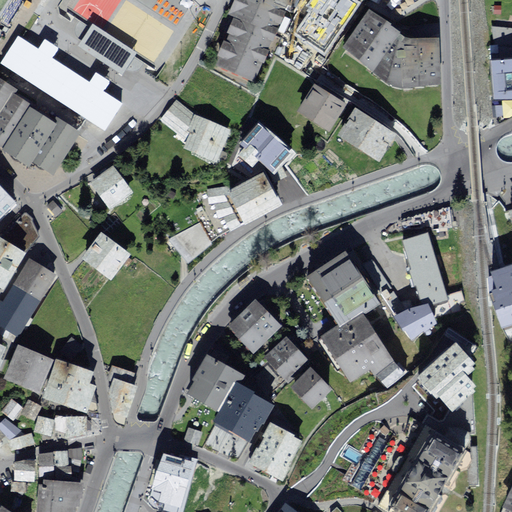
[(277,0),(240,0),(215,62),(253,77),(282,2),(277,0)]
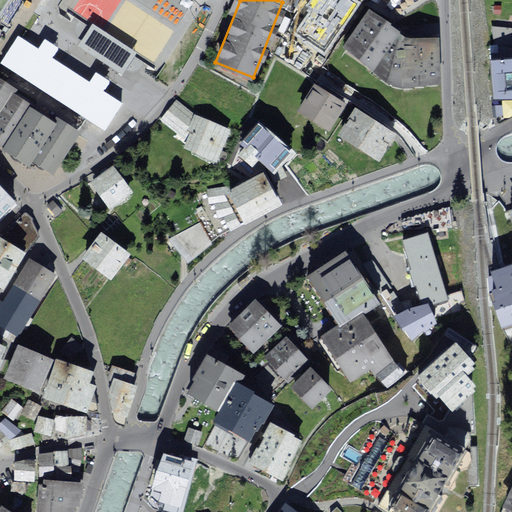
[(311,0),(308,5),(339,26),(357,0),(311,0)]
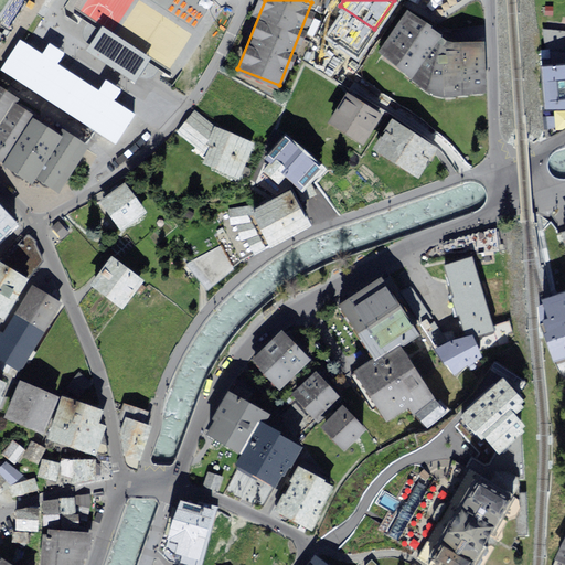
[(440,39),(404,8),(374,50),(409,80),(440,95),(480,94),(481,44),(440,39)]
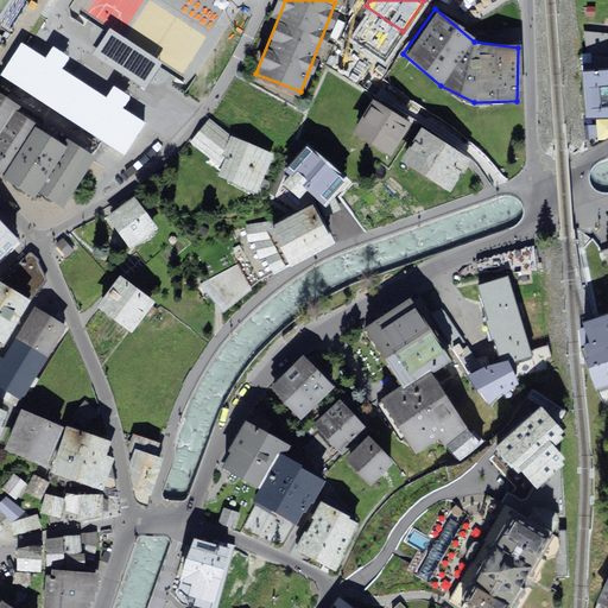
[(109,29),(93,54),(146,88),(163,63),(109,29)]
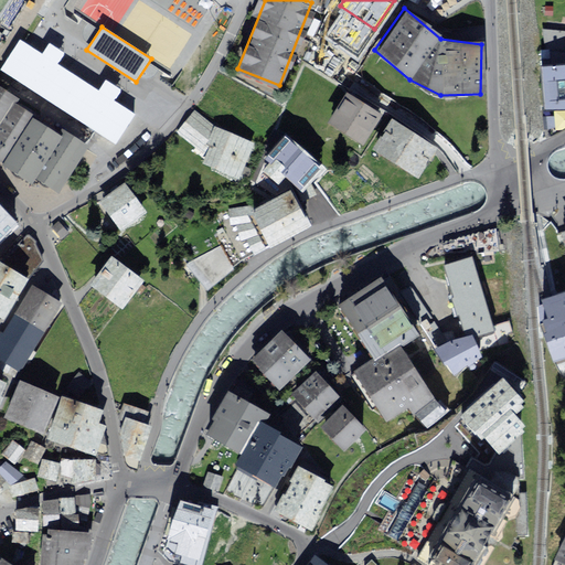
[(536,68),(564,68),(564,44),(535,35),(536,68)]
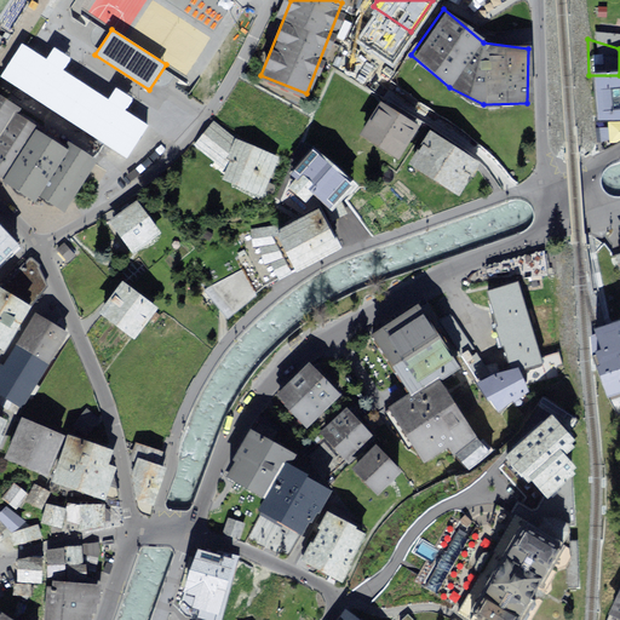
[(46,58),(29,47),(9,79),(126,159),(148,127),(126,113),(133,101),(114,89),(108,98),(64,69),(70,61),(53,49),(46,58)]
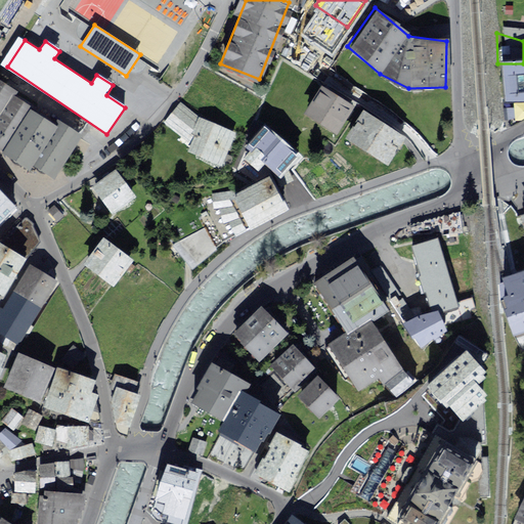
[(523,63),(510,64),(509,103),(523,102),(523,63)]
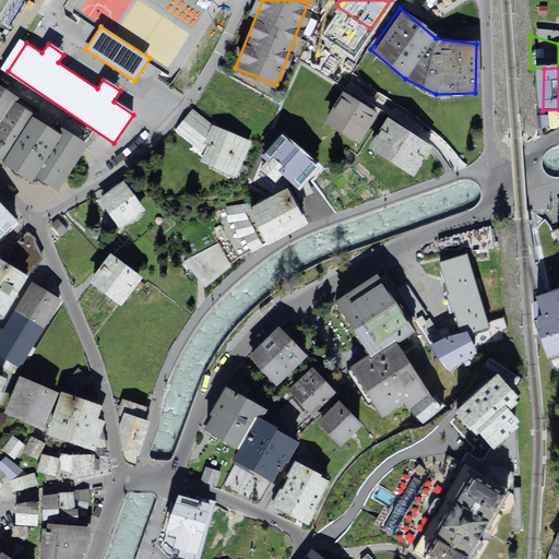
[(84,137),(0,79),(0,156),(2,158),(1,159),(32,180),(36,175),(52,186),(84,137)]
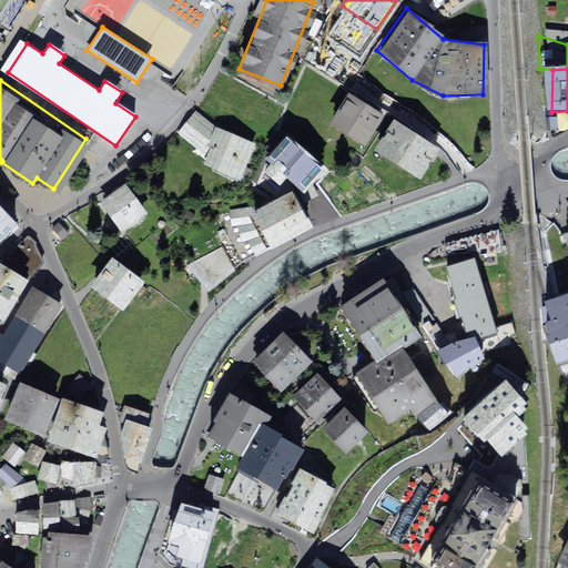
[(324,123),(362,146),(383,113),(344,90),(324,123)]
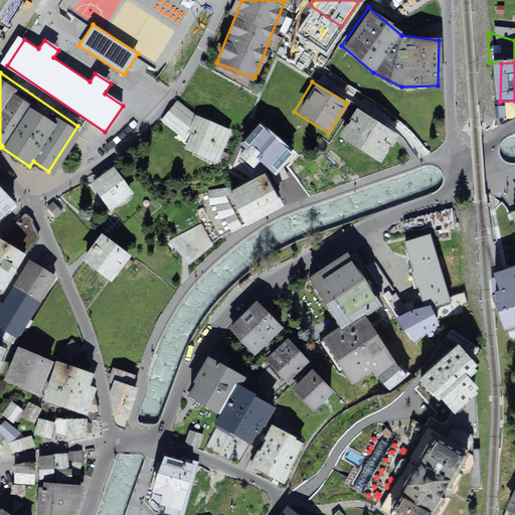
[(234,124),(195,107),(179,93),(162,113),(185,130),(184,139),(219,155),(234,124)]
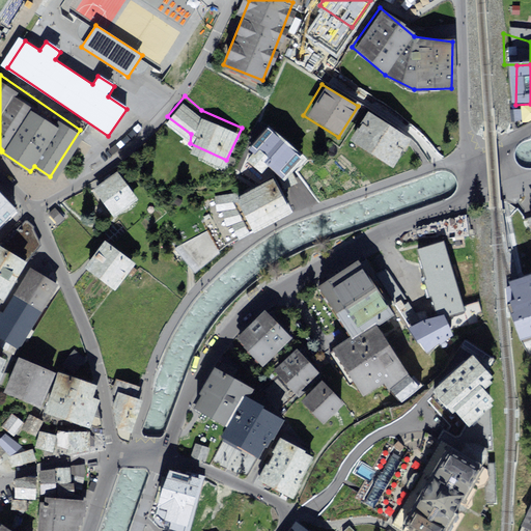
[(278,106),(262,101),(258,114),(274,119),(278,106)]
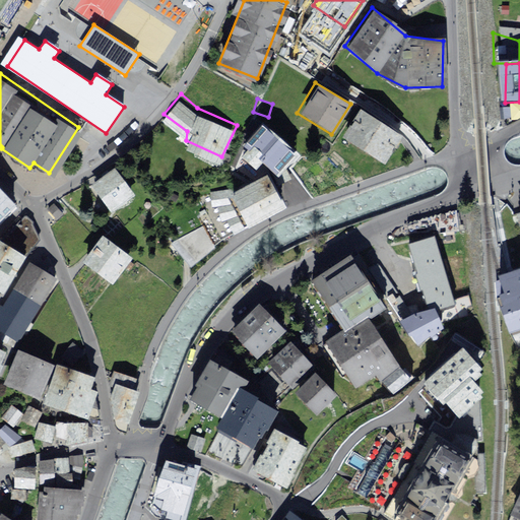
[(356,105),(337,134),(381,161),(399,132),(356,105)]
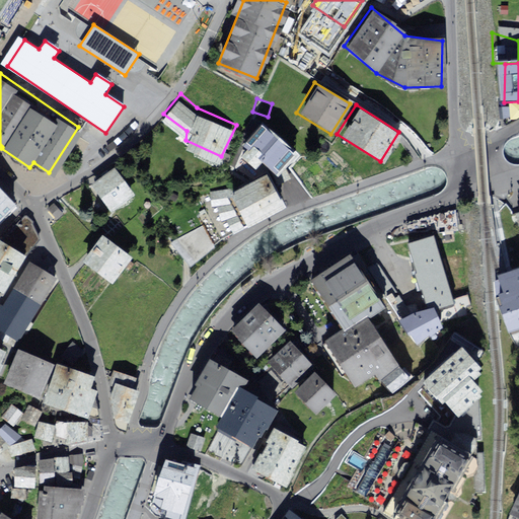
[(260,116),(240,137),(277,170),(296,150),(260,116)]
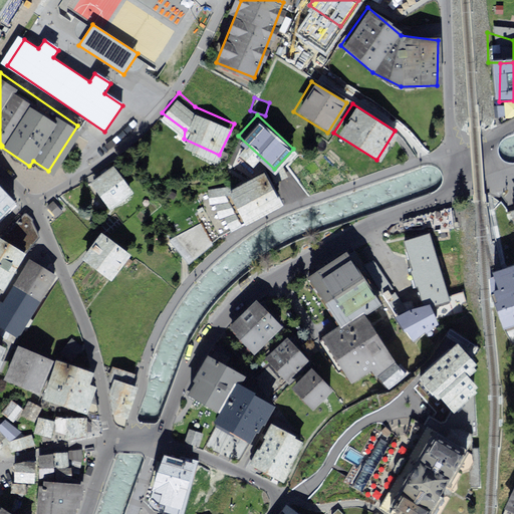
[(111,161),(90,175),(107,199),(129,185),(111,161)]
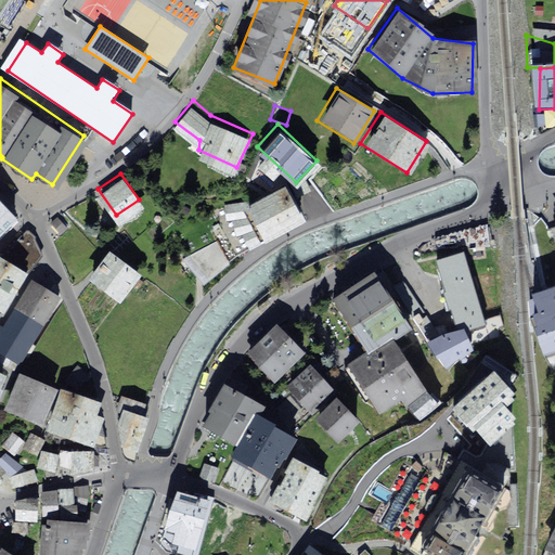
[(305,222),(286,186),(246,207),(265,243),(305,222)]
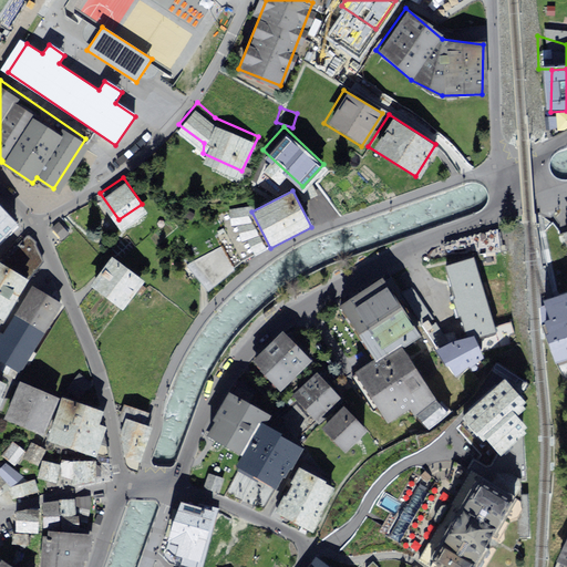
[(0,232),(13,219),(0,205),(0,232)]
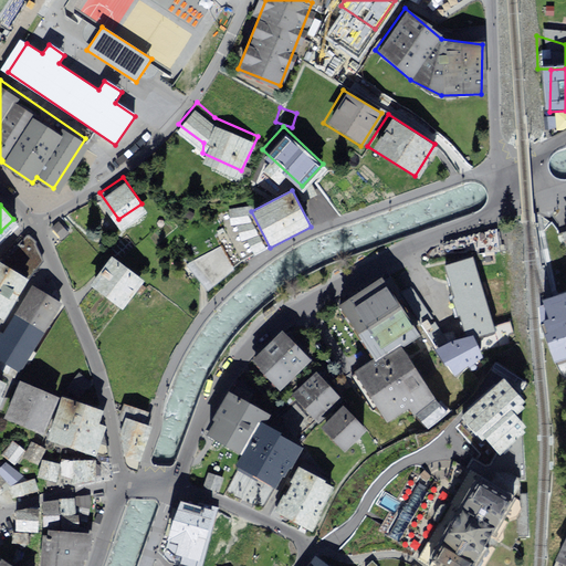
[(63,232),(72,223),(61,212),(52,221),(63,232)]
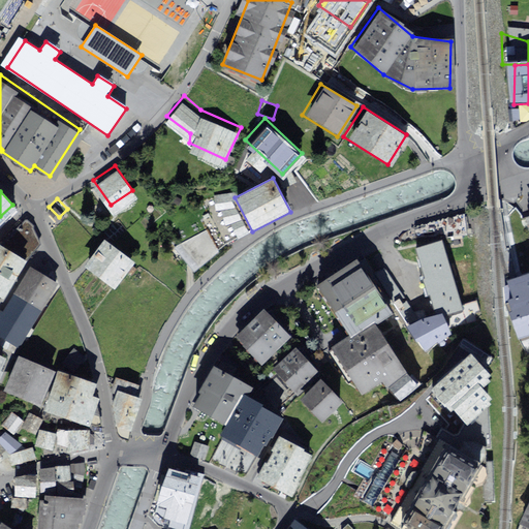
[(439,230),(440,238),(468,235),(464,213),(413,226),(415,236),(439,230)]
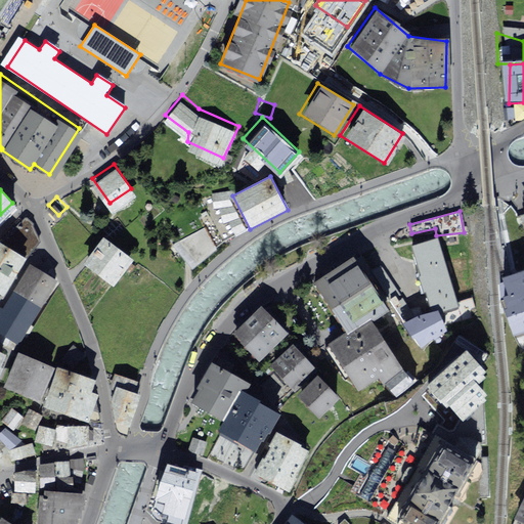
[(18,217),(0,235),(0,244),(23,259),(40,242),(30,218),(18,217)]
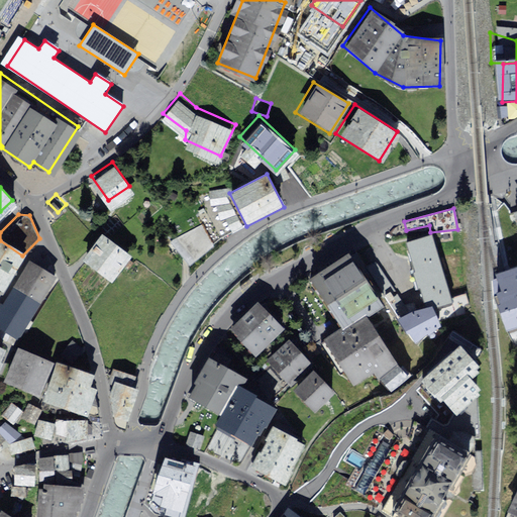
[(190,262),(216,248),(204,224),(181,235),(183,239),(176,243),(178,248),(182,245),(190,262)]
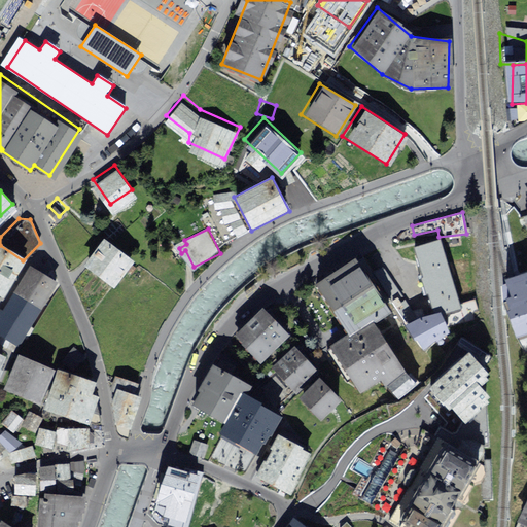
[(104,231),(85,255),(114,277),(134,252),(104,231)]
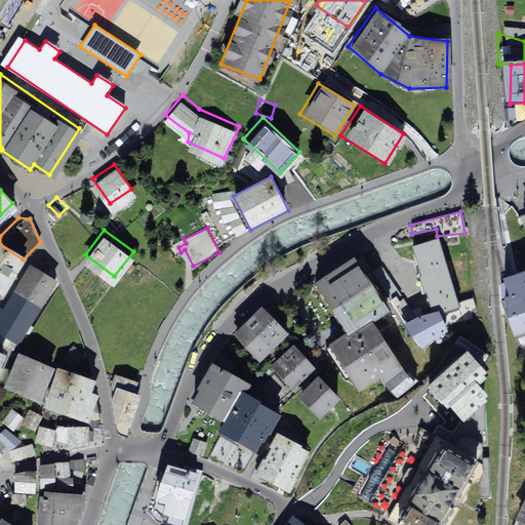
[(438,237),(410,245),(428,306),(455,297),(441,248),(438,237)]
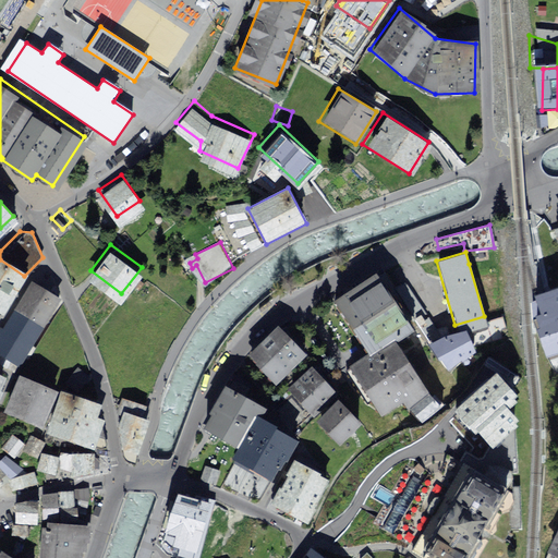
[(0,314),(0,315),(24,276),(0,259),(0,314)]
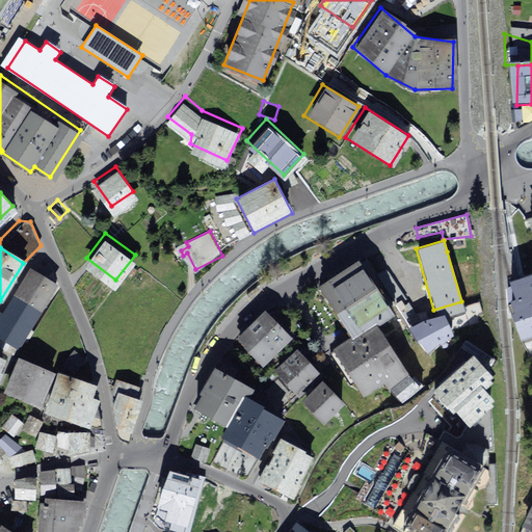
[(360,260),(320,285),(353,337),(376,322),(393,311),(360,260)]
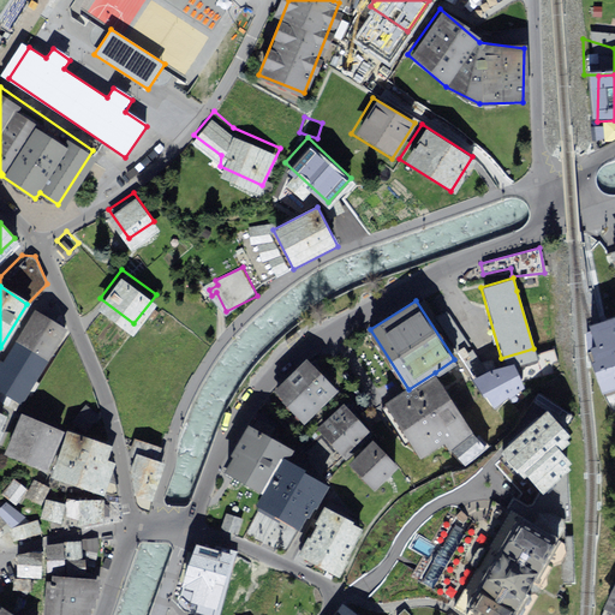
[(0,364),(0,388),(17,399),(61,324),(34,308),(0,364)]
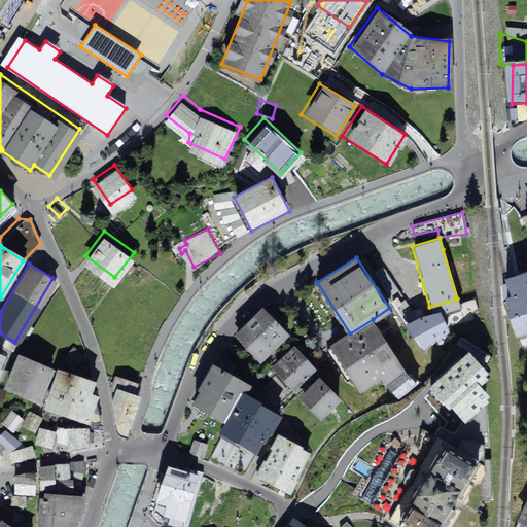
[(501,281),(518,337),(526,332),(526,273),(514,277),(501,281)]
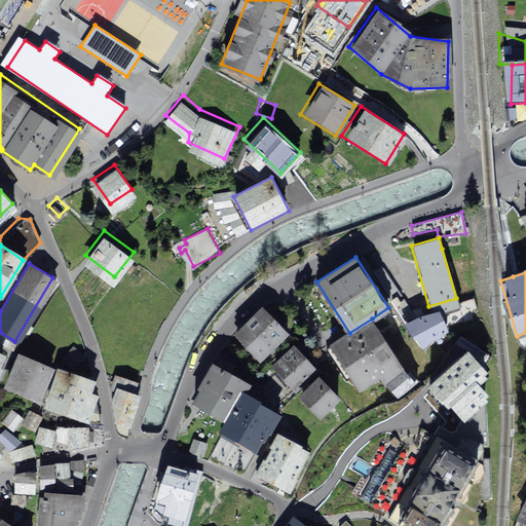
[(230,335),(258,362),(286,334),(259,307),(230,335)]
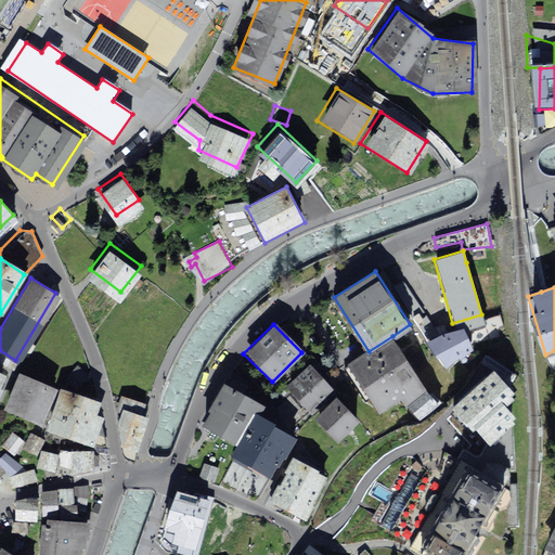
[(428,345),(441,369),(473,350),(460,326),(428,345)]
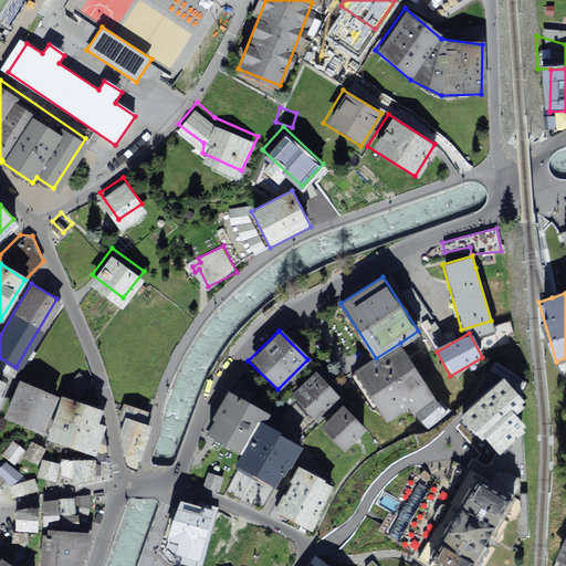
[(376,358),(355,373),(386,420),(431,390),(400,343),(376,358)]
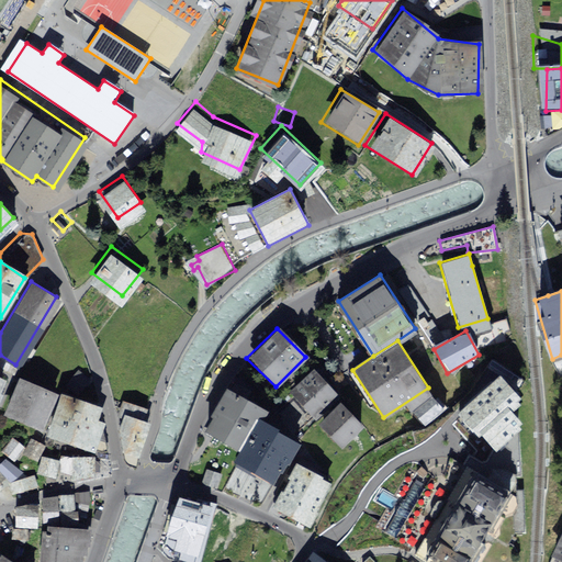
[(453,377),(463,386),(474,375),(465,366),(453,377)]
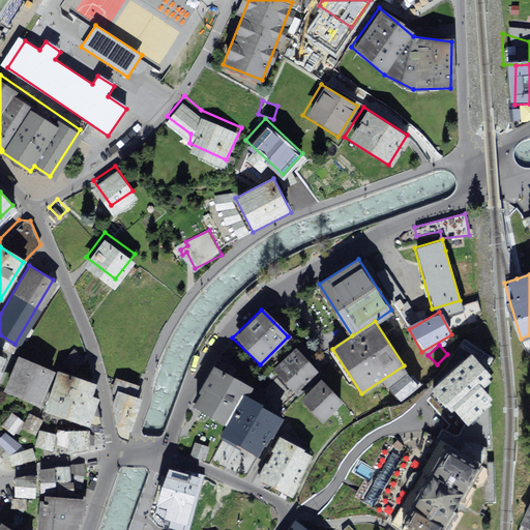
[(293,346),(272,366),(298,392),(319,372),(293,346)]
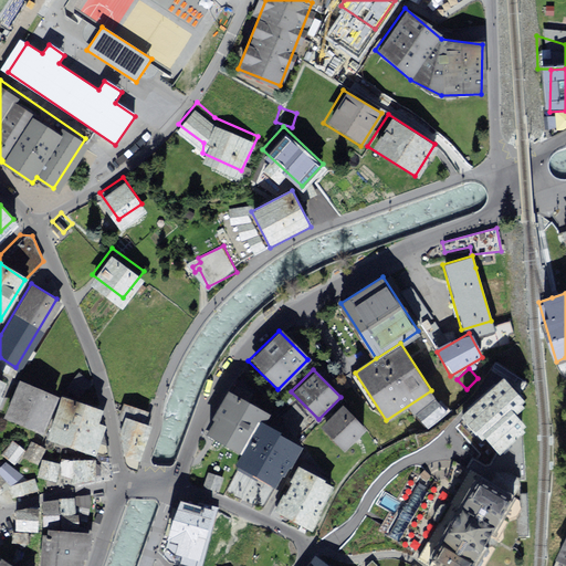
[(500,376),(458,415),(496,454),(520,433),(526,428),(517,419),(530,406),(500,376)]
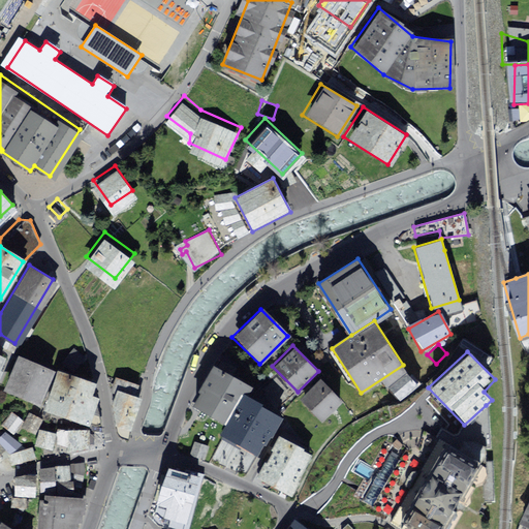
[(52,371),(18,354),(1,390),(35,405),(52,371)]
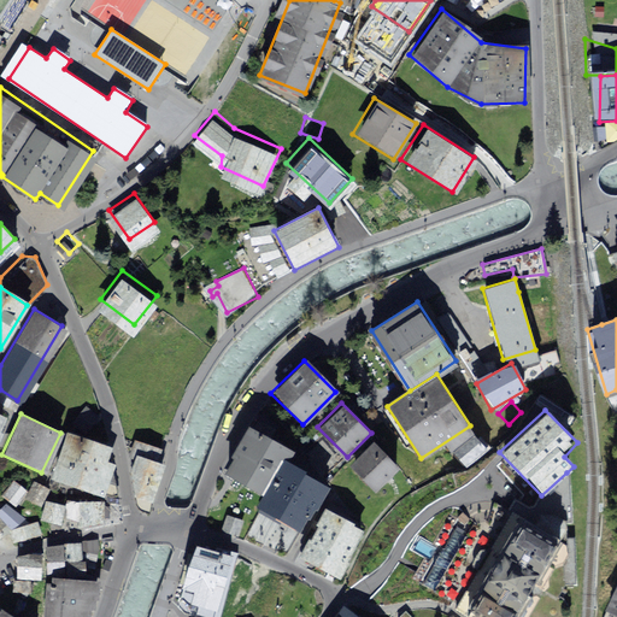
[(282,445),(246,427),(222,471),(258,491),(282,445)]
